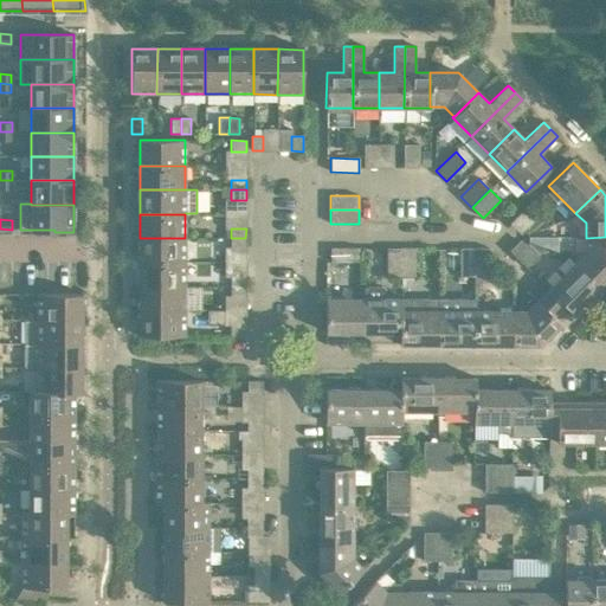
[(586,252),(575,262),(599,285),(605,278),(605,237),(586,238),(586,252)]
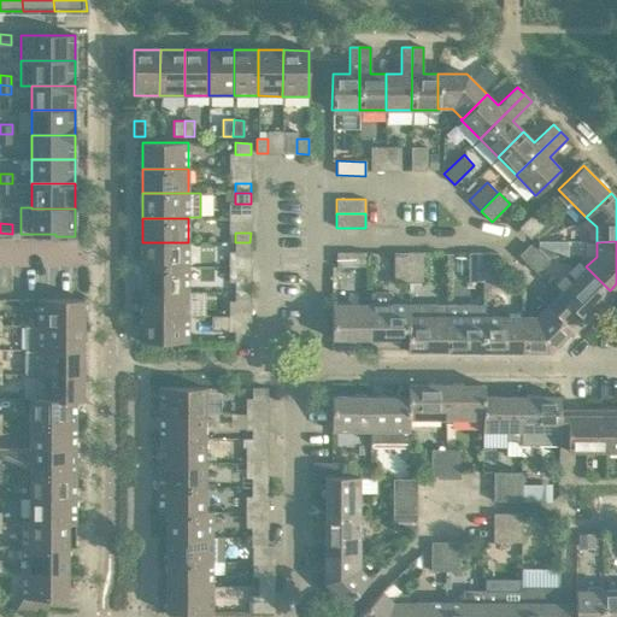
[(188,268),(188,242),(142,242),(142,266),(188,268)]
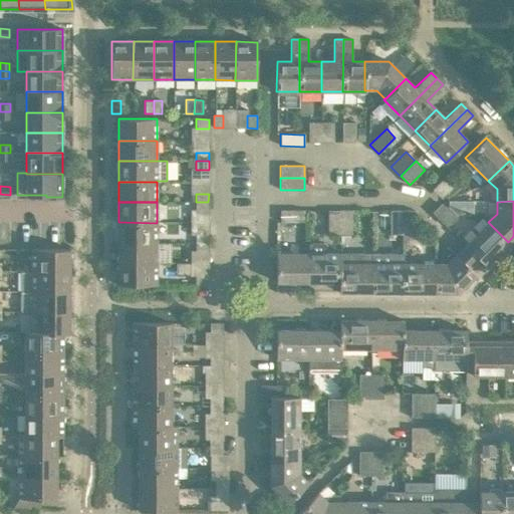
[(208,202),(196,202),(196,211),(208,211),(208,202)]
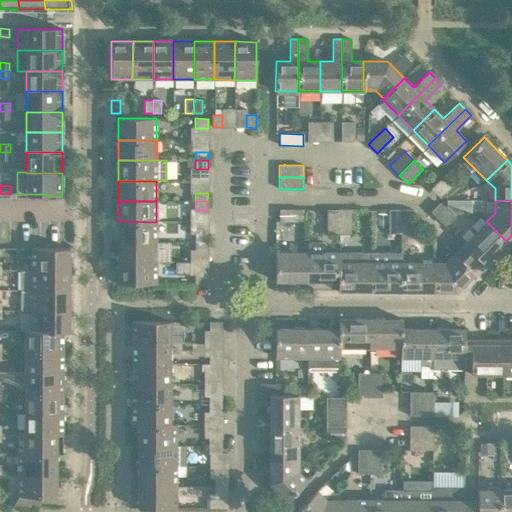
[(303,210),(279,209),(279,221),(303,222),(303,210)]
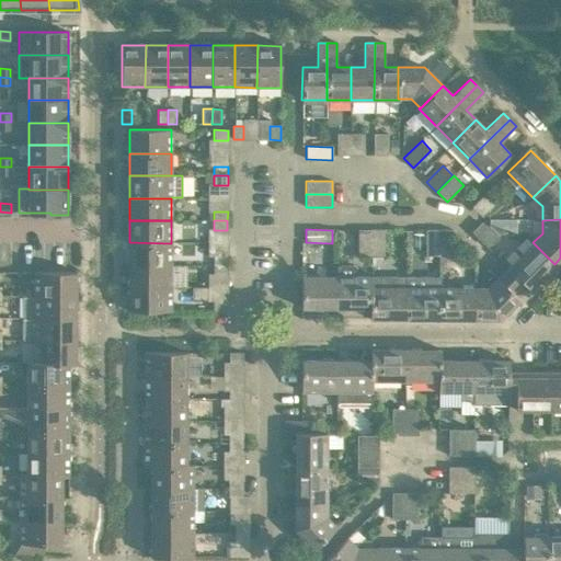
[(371,256),(371,230),(358,230),(358,256),(371,256)]
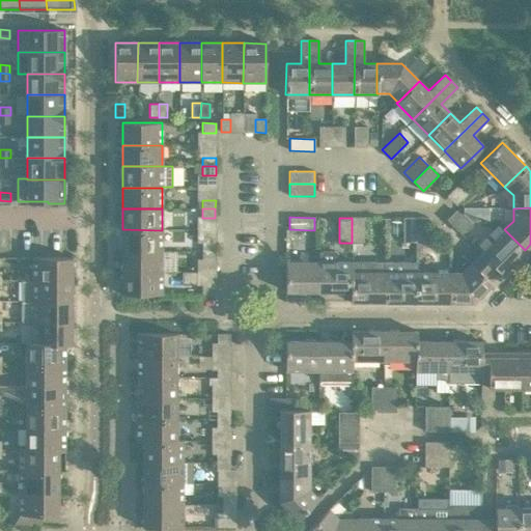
[(352,218),(352,243),(364,243),(364,218),(352,218)]
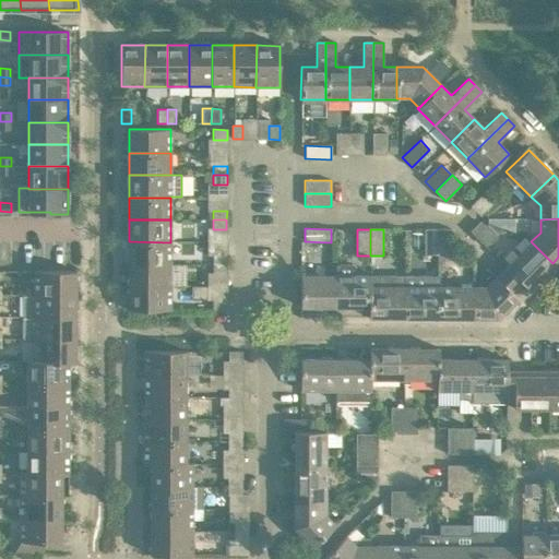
[(425,256),(438,256),(438,229),(425,229),(425,256)]
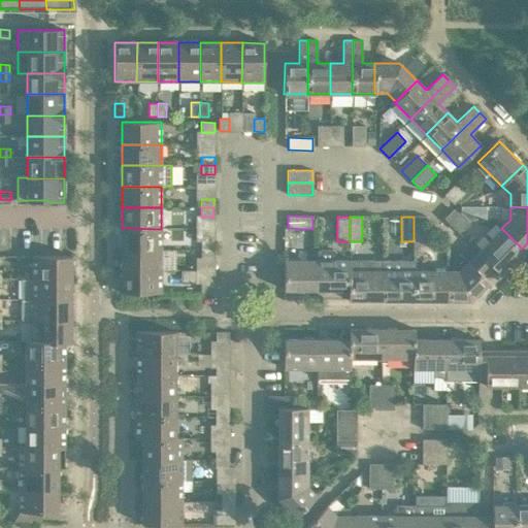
[(414,217),(414,241),(426,241),(426,217),(414,217)]
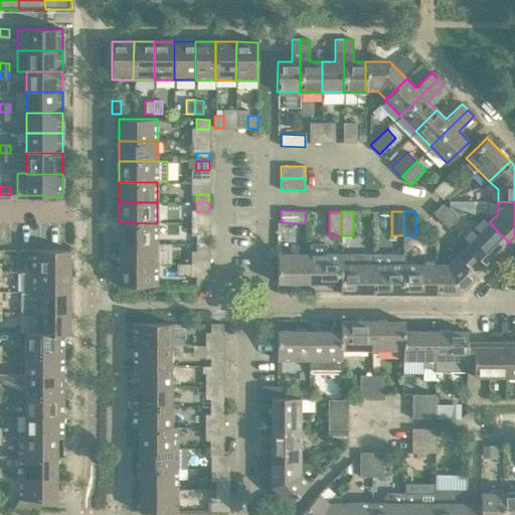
[(157,243),(157,223),(119,222),(119,243),(157,243)]
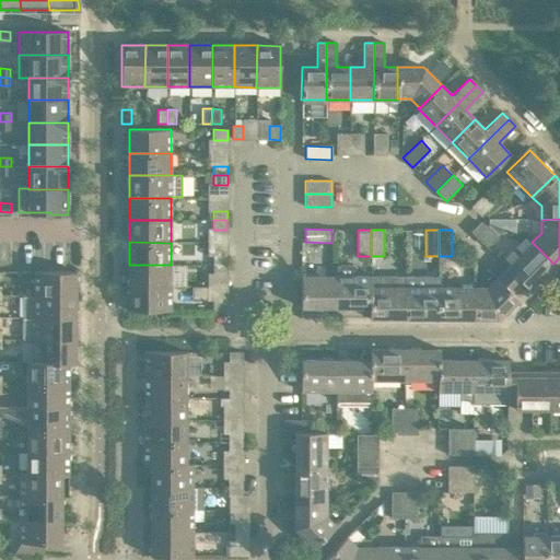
[(553,264),(532,242),(506,267),(528,289),(553,264)]
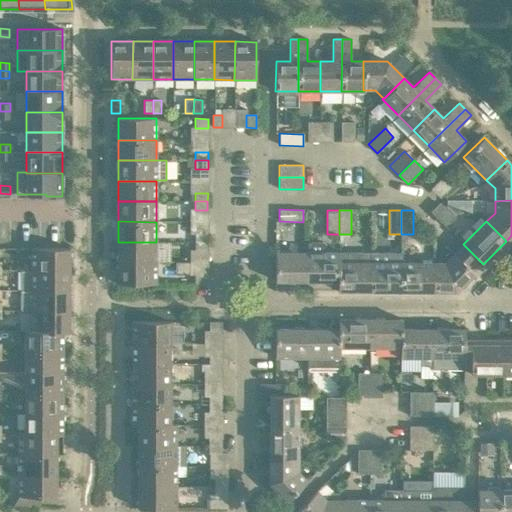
[(195,234),(195,242),(207,242),(207,234),(195,234)]
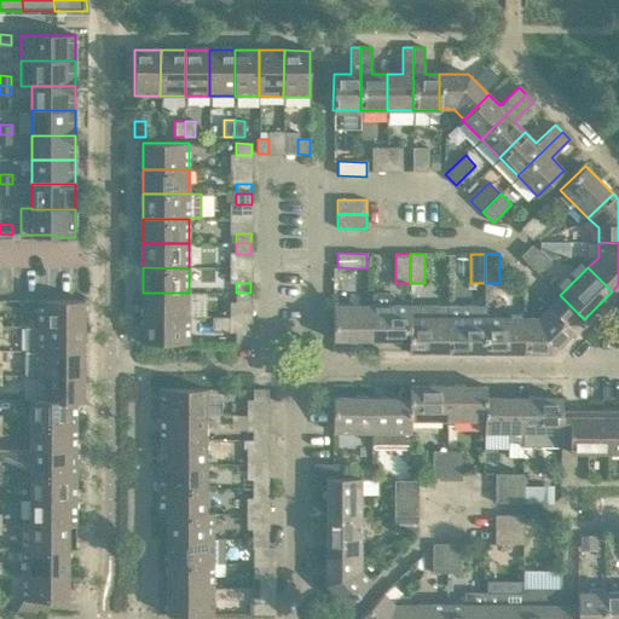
[(189,317),(189,293),(143,293),(143,317),(189,317)]
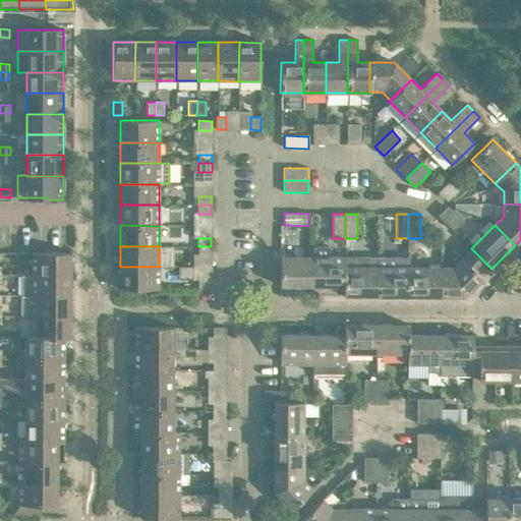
[(198,254),(211,254),(211,246),(198,246),(198,254)]
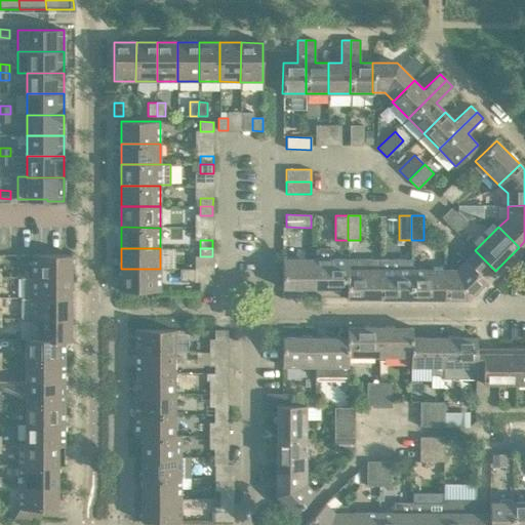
[(347,288),(348,259),(332,259),(332,248),(315,248),(316,259),(315,259),(315,288),(346,288),(347,288)]
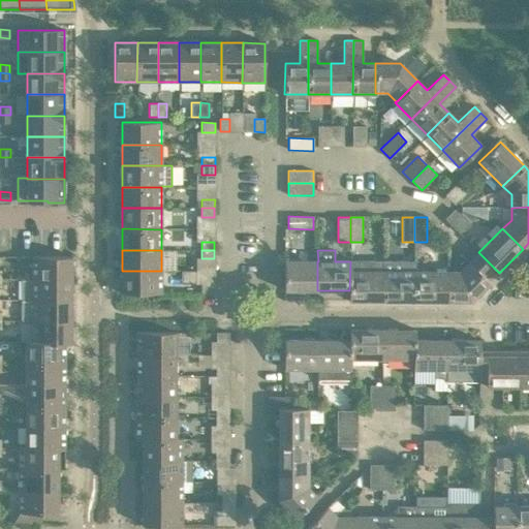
[(32,256),(32,278),(32,279),(71,280),(71,257),(32,256)]
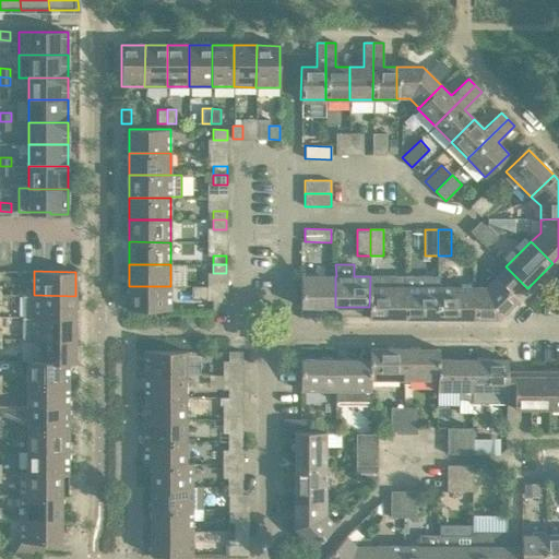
[(335,276),(300,275),(300,307),(335,307),(335,276)]
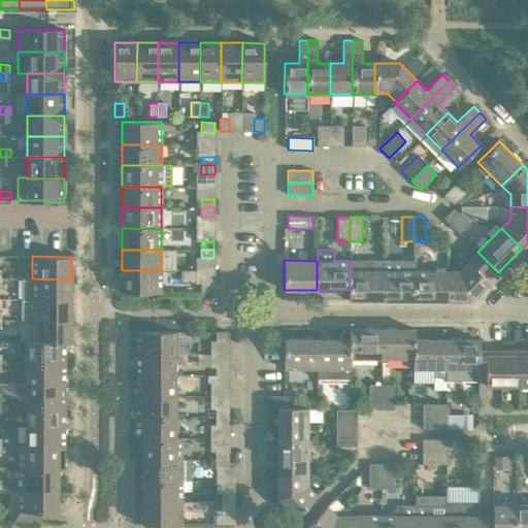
[(382,300),(382,261),(350,261),(349,290),(348,290),(348,300),(382,300)]
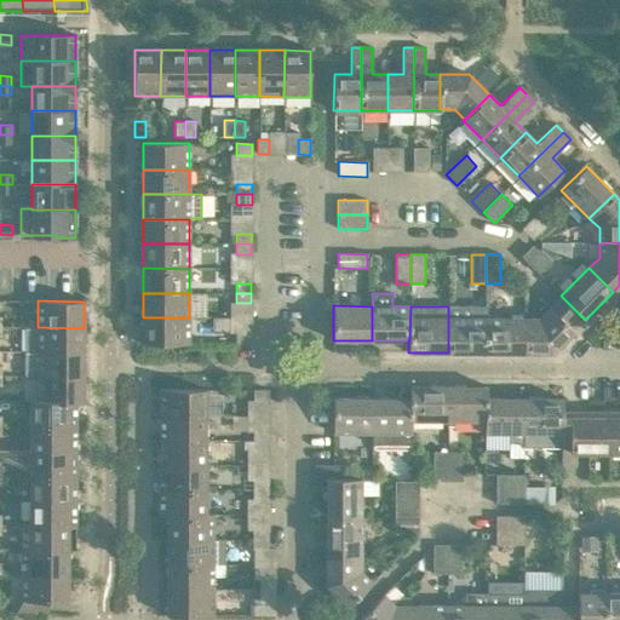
[(486,319),(487,319),(487,306),(448,306),(448,352),(486,352),(486,319)]
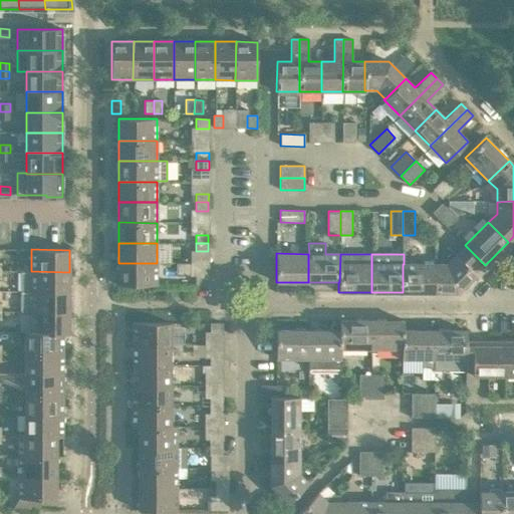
[(476,275),(456,255),(446,264),(434,264),(434,292),(458,292),(476,275)]
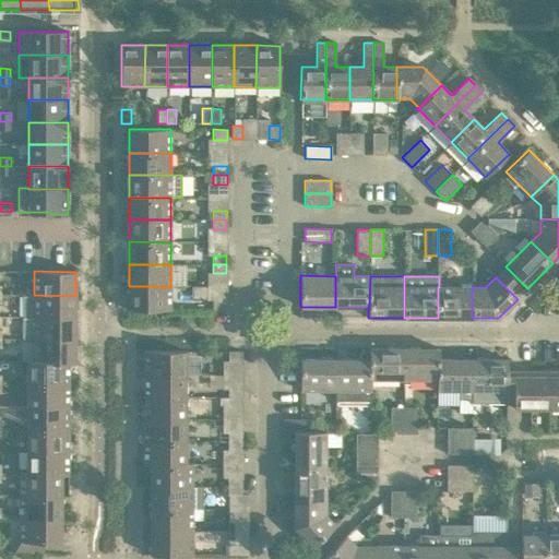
[(170,286),(129,286),(129,310),(170,310),(170,286)]
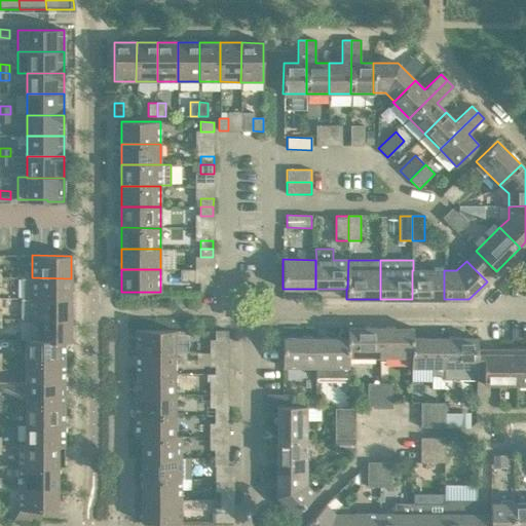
[(444,270),(413,270),(412,270),(412,299),(444,299),(444,270)]
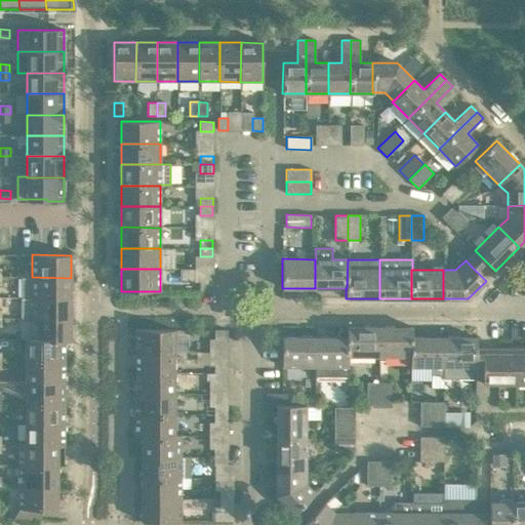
[(21,276),(21,297),(71,297),(71,278),(32,277),(32,276),(21,276)]
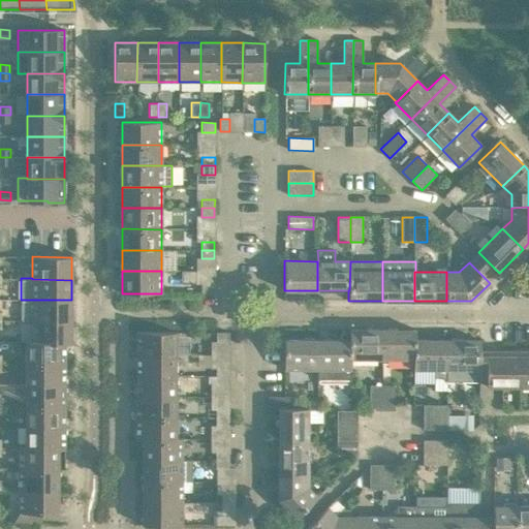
[(200,283),(200,293),(214,293),(214,283),(200,283)]
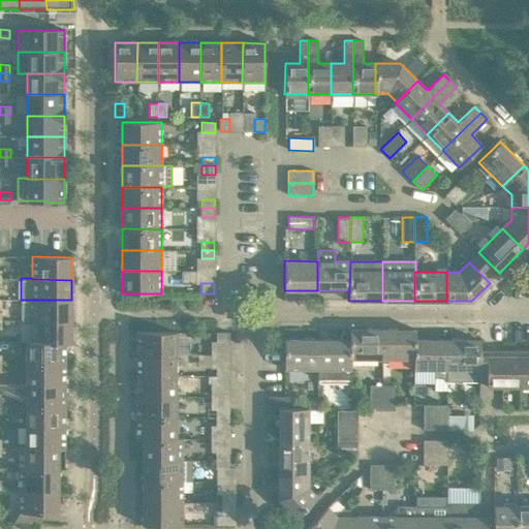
[(32,321),(71,321),(71,300),(21,300),(21,320),(32,320),(32,321)]
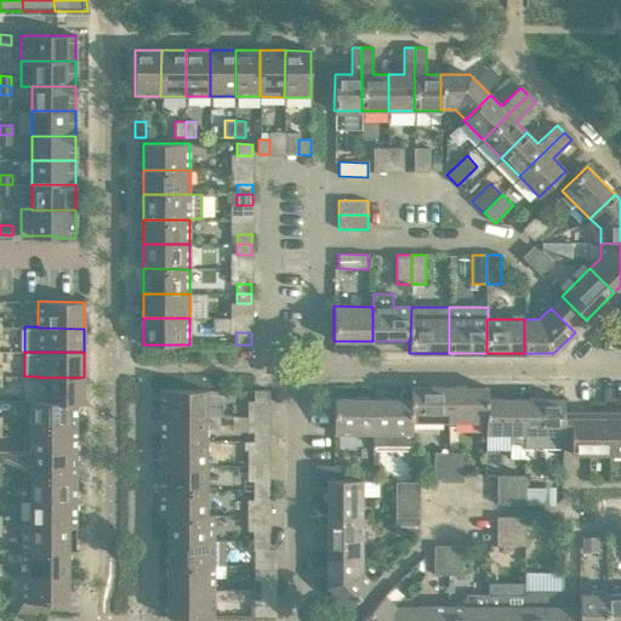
[(77,403),(84,403),(84,377),(38,377),(38,402),(38,403),(77,403)]
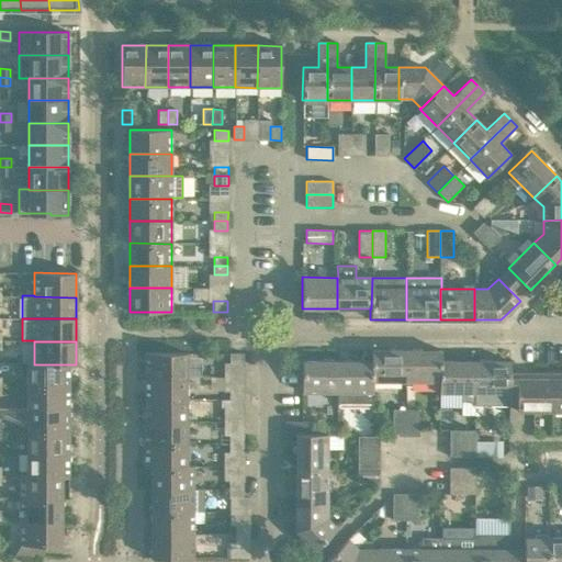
[(371,382),(372,382),(405,382),(406,350),(371,350),(371,361),(371,382)]
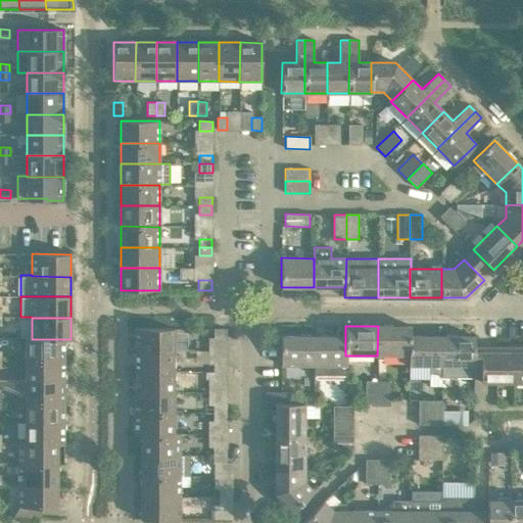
[(377,355),(409,355),(410,355),(410,336),(411,336),(411,326),(378,326),(377,355)]
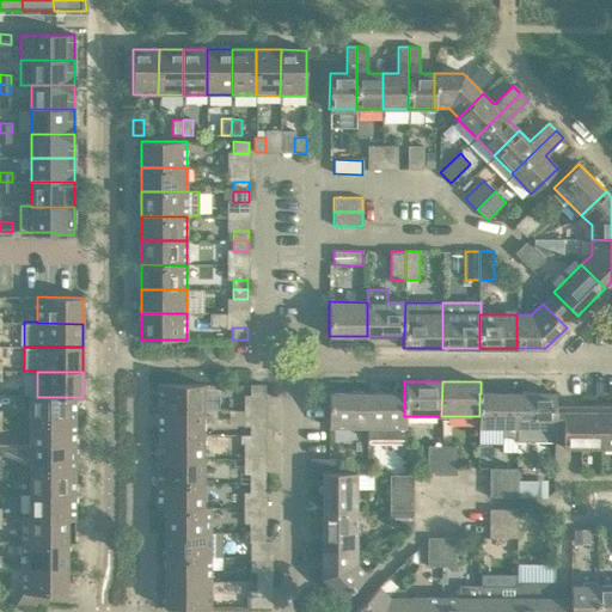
[(158,410),(203,410),(203,385),(158,385),(158,410)]
